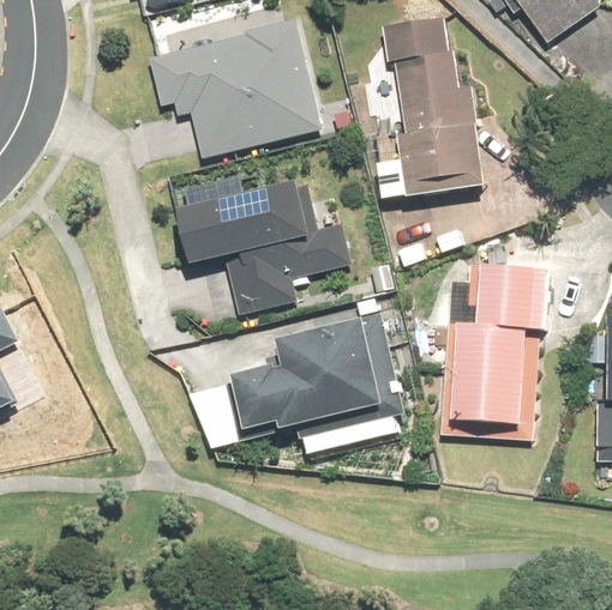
[(514,0),(545,44),(599,7),(593,0),(514,0)]
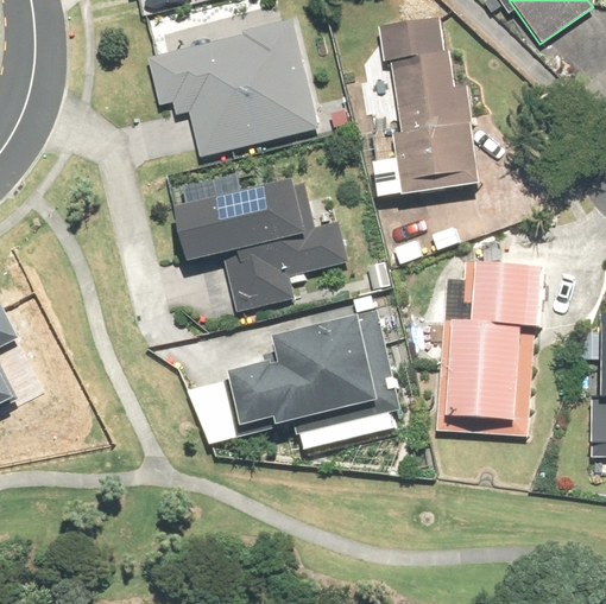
[(390,134),(399,195),(479,183),(462,72),(454,74),(450,51),(444,52),(439,16),(376,26),(380,61),(387,61),(398,132),(390,134)]
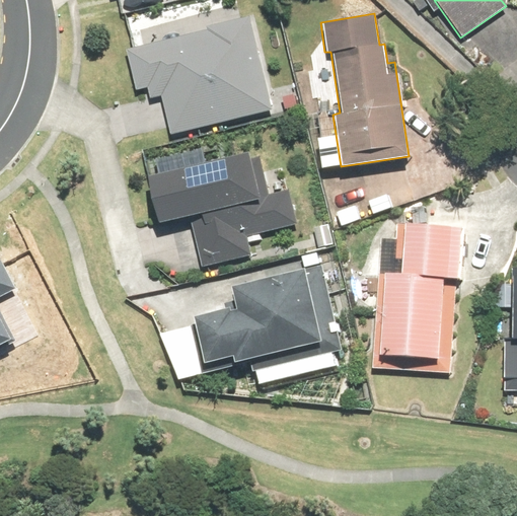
[(159,96),(169,134),(271,108),(246,15),(205,25),(205,28),(124,49),(134,90),(145,87),(148,98),(159,96)]
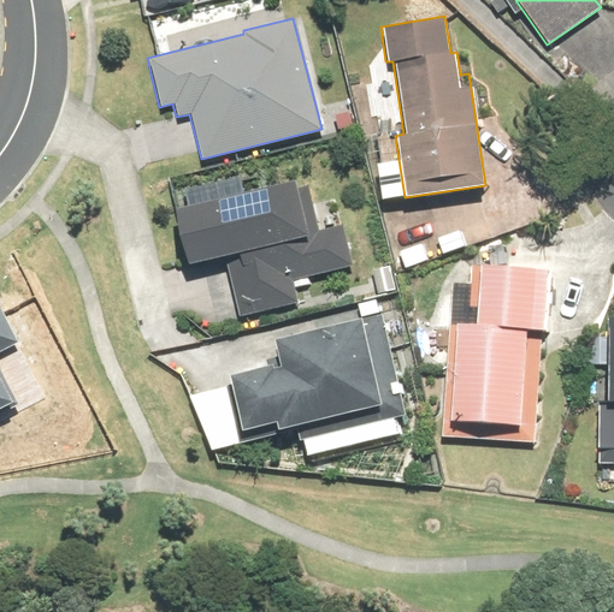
[(318,229),(307,184),(294,186),(293,183),(172,211),(186,267),(225,259),(238,315),(297,302),(293,279),(352,266),(341,223),(318,229)]
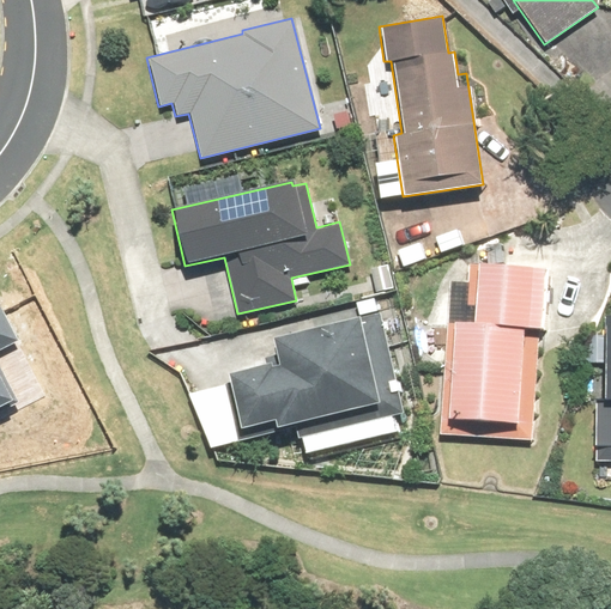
[(465,280),(449,279),(437,433),(532,440),(540,329),(545,330),(550,268),(466,262),(465,280)]
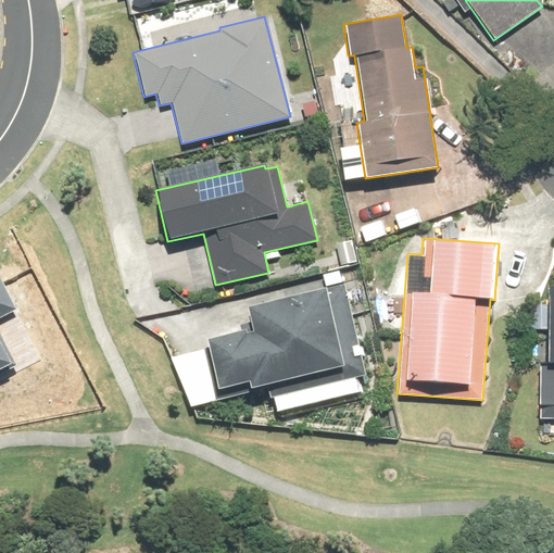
[(0,372),(16,364),(0,331),(0,313),(13,306),(0,281),(0,372)]
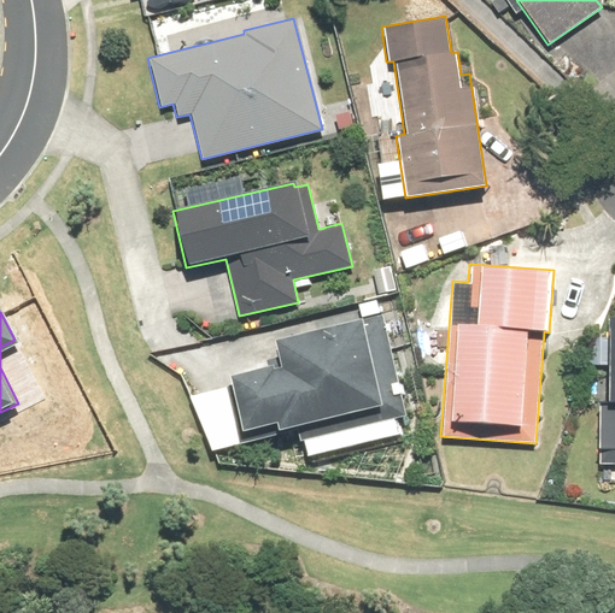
[(405,416),(381,314),(274,340),(281,369),(274,370),(273,365),(227,376),(240,434),(276,425),(277,434),(296,429),(298,441),(405,416)]
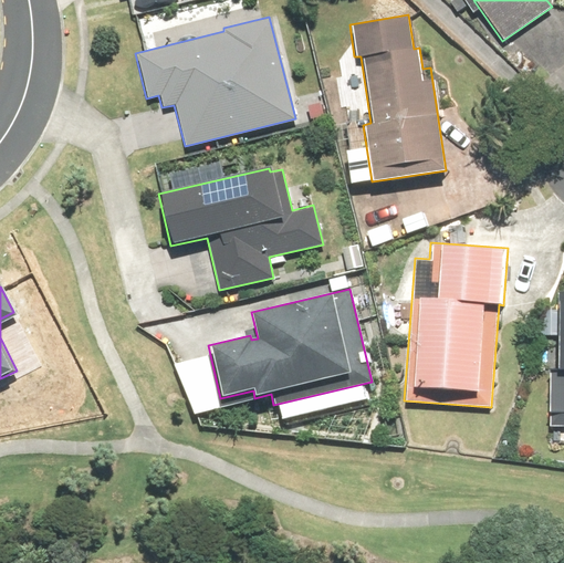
[(563,290),(555,290),(555,368),(550,368),(549,425),(563,424),(563,290)]
